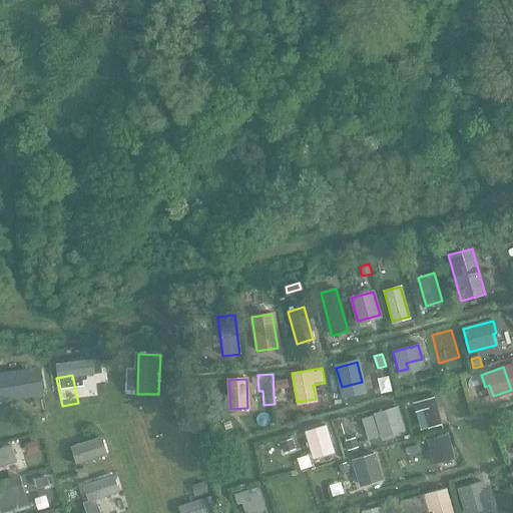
[(288,380),(276,382),(277,390),(289,388),(288,380)]
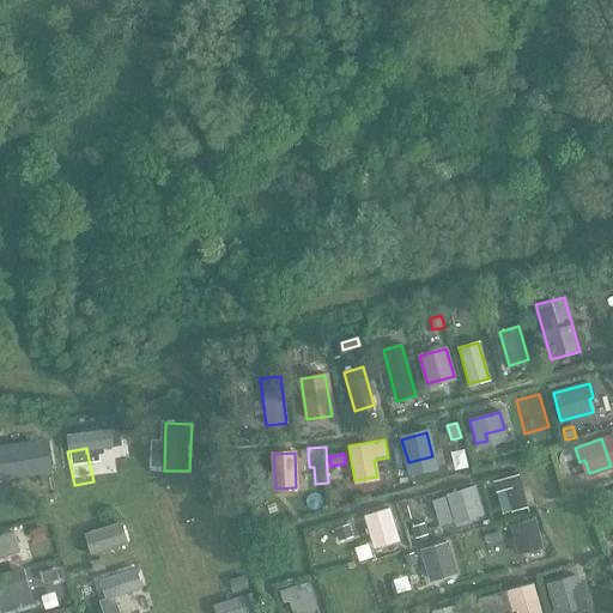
[(517,475),(493,481),(497,493),(508,490),(513,510),(526,507),(517,475)]
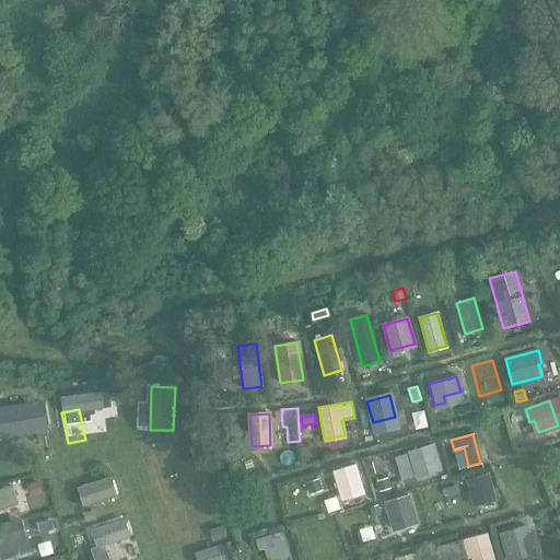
[(416,475),(440,468),(432,445),(409,452),(416,475)]
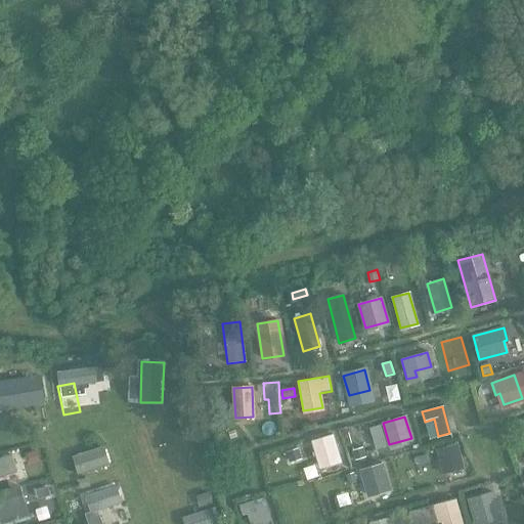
[(312,441),(319,466),(340,460),(332,435),(312,441)]
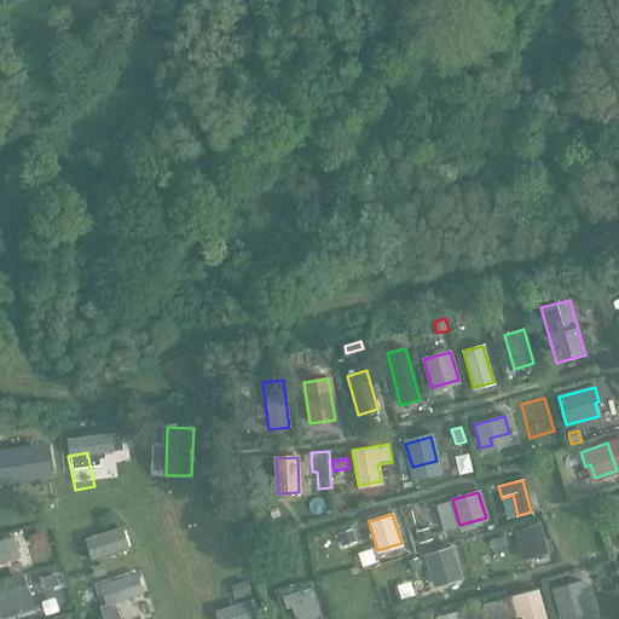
[(522,559),(547,553),(539,526),(516,531),(522,559)]
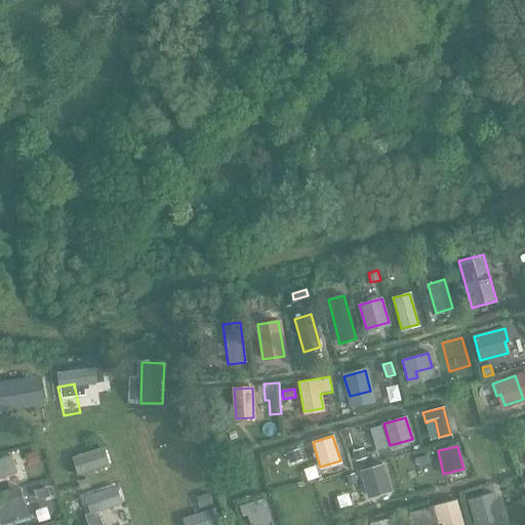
[(18,448),(0,453),(0,477),(26,469),(18,448)]
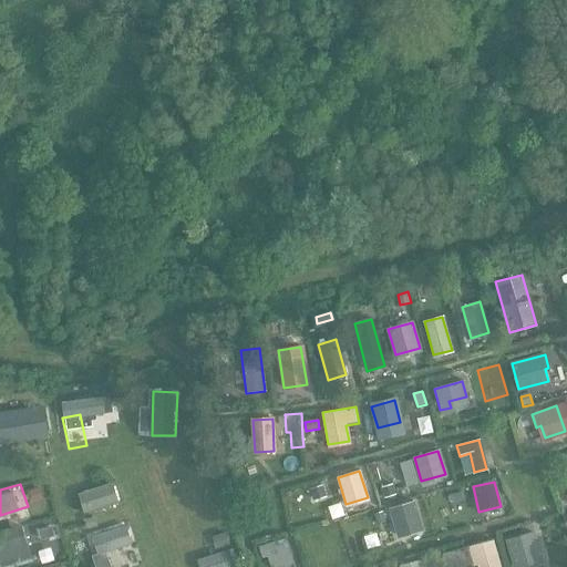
[(85,512),(116,502),(111,485),(80,495),(85,512)]
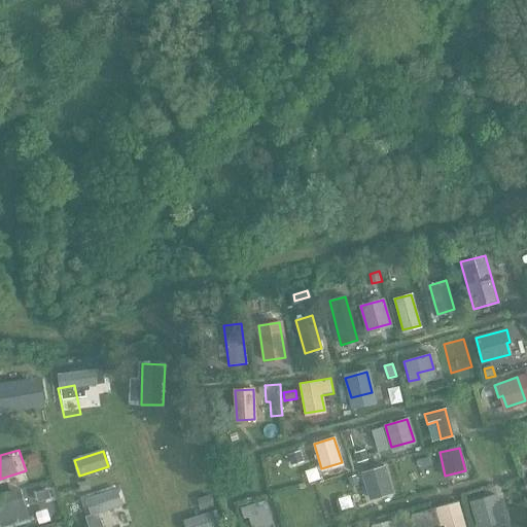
[(300,451),(288,455),(292,464),(303,461),(300,451)]
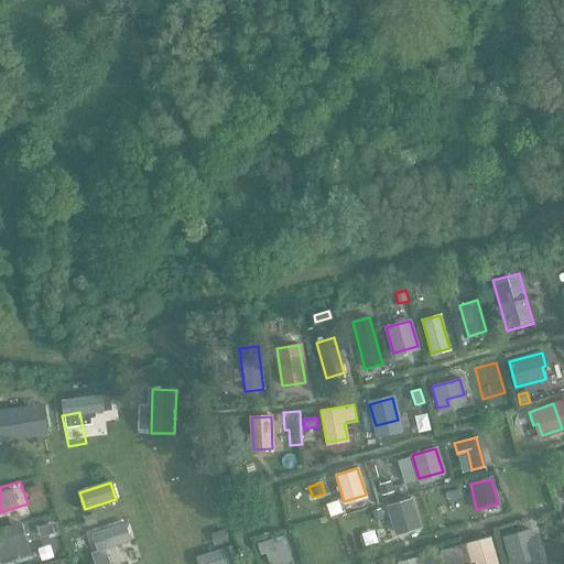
[(391,483),(380,486),(382,496),(394,492),(391,483)]
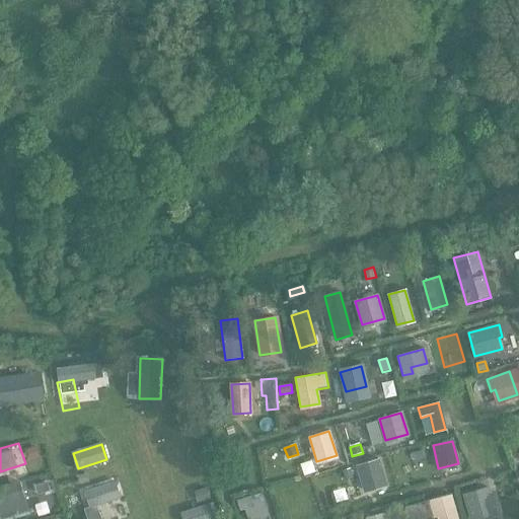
[(36,447),(26,450),(29,459),(40,456),(36,447)]
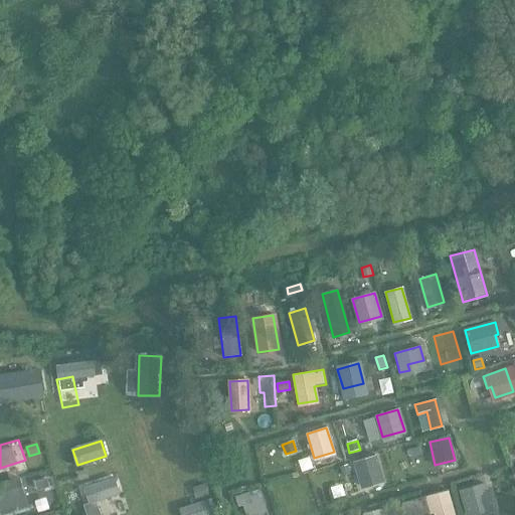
[(419,447),(410,449),(411,457),(420,455),(419,447)]
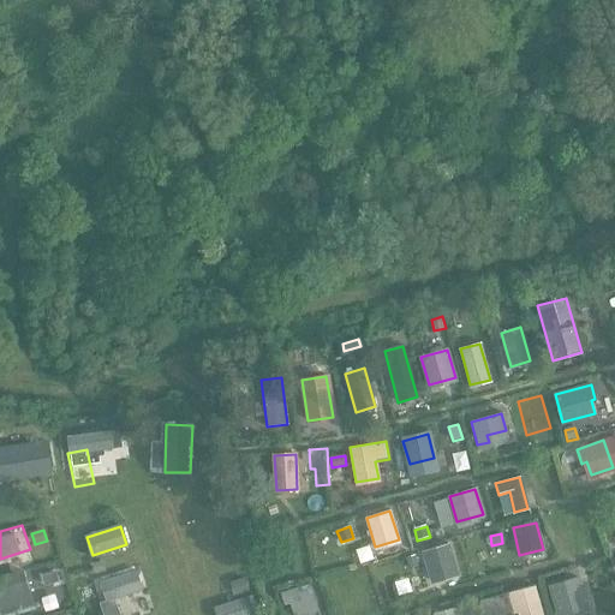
[(431,581),(458,573),(449,544),(423,551),(431,581)]
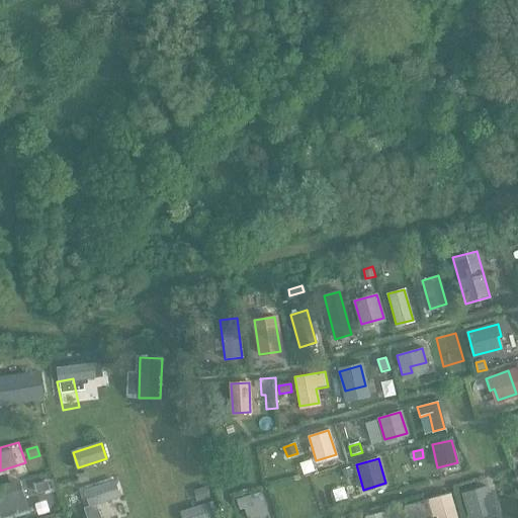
[(350,467),(342,469),(345,479),(353,477),(350,467)]
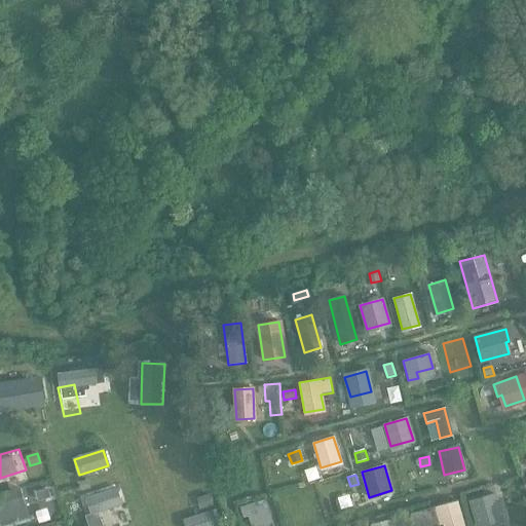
[(87,479),(78,482),(81,491),(90,488),(87,479)]
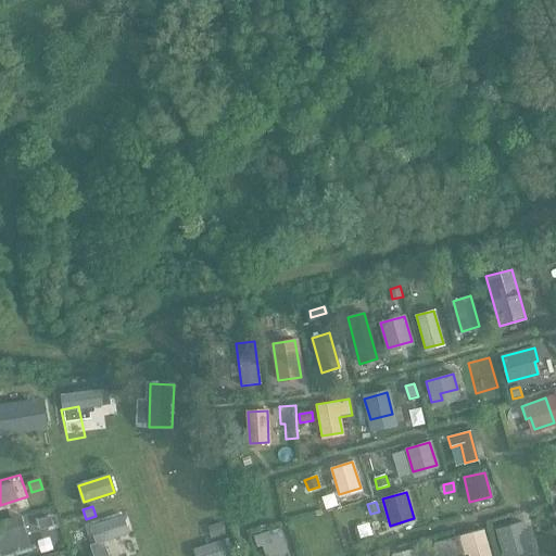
[(98,543),(127,533),(122,516),(91,527),(98,543)]
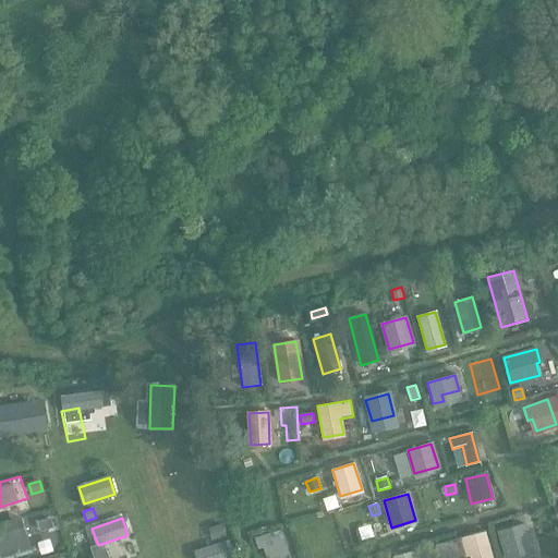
[(0,542),(25,535),(21,519),(0,524),(0,542)]
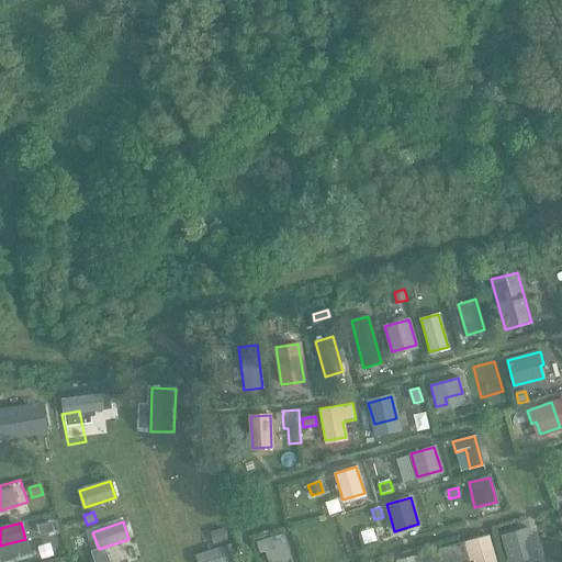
[(52,523),(38,526),(41,536),(54,532),(52,523)]
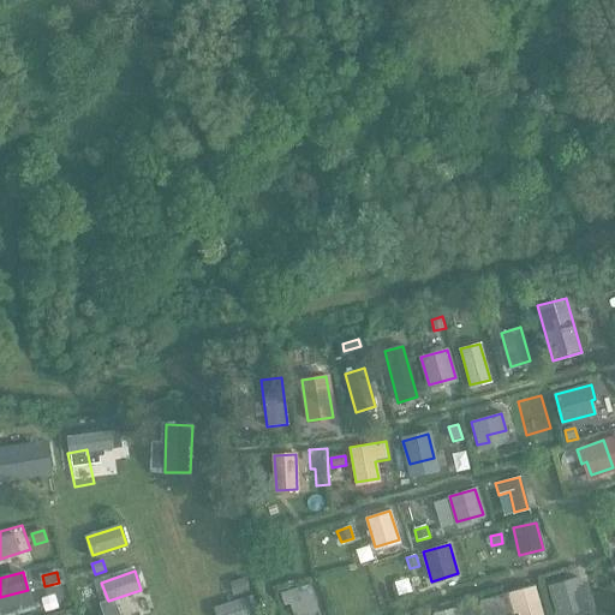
[(245,578),(237,581),(240,593),(250,591),(245,578)]
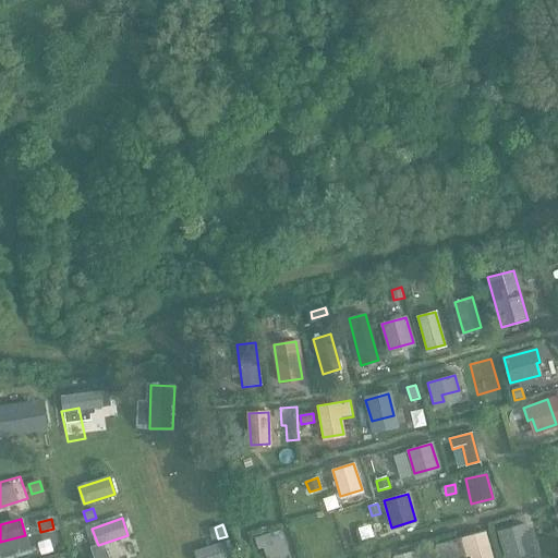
[(504,557),(519,557),(533,554),(525,524),(497,532),(504,557)]
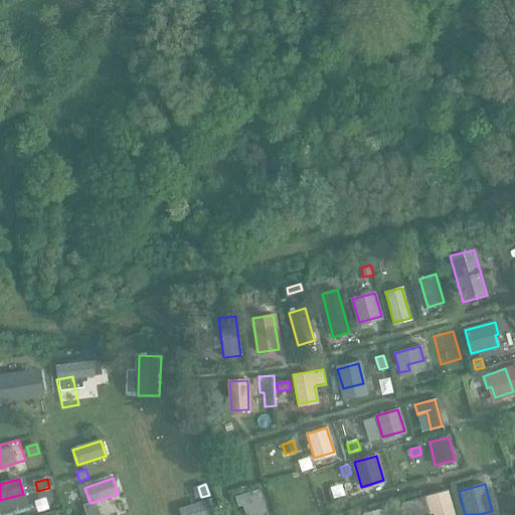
[(243,505),(245,514),(253,514),(267,511),(260,489),(235,497),(238,506),(243,505)]
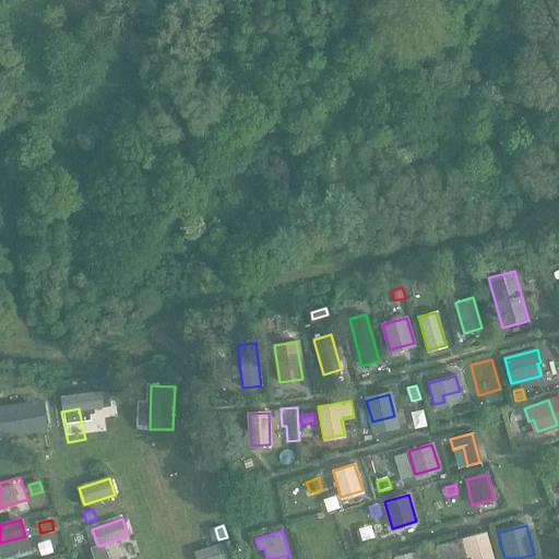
[(467,556),(471,555),(472,558),(492,558),(485,533),(462,539),(467,556)]
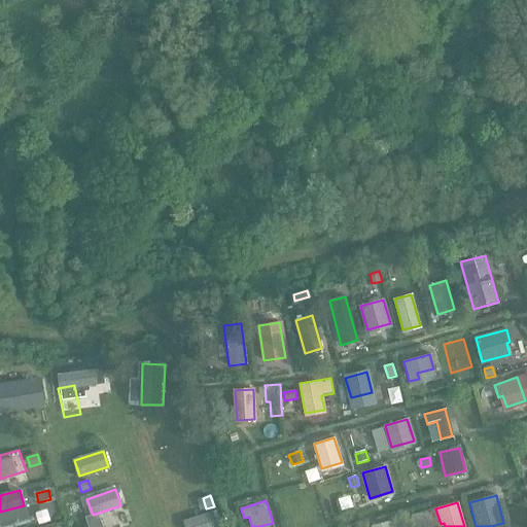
[(186,526),(212,526),(208,514),(185,521),(186,526)]
